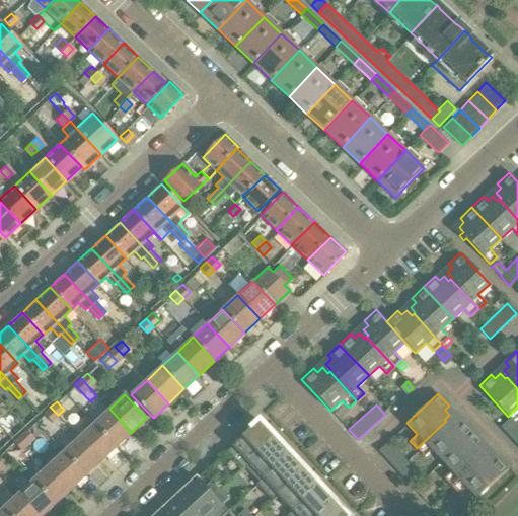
[(58,415),(50,407),(44,413),(51,421),(58,415)]
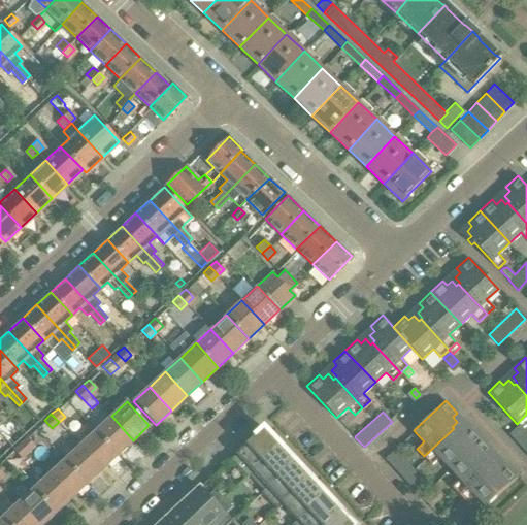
[(111,416),(96,430),(118,454),(133,440),(111,416)]
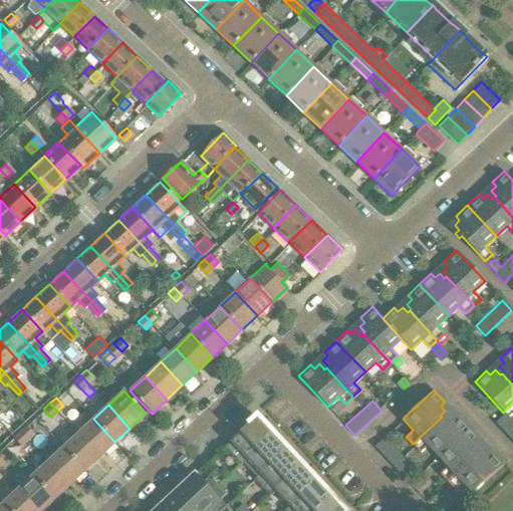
[(512,441),(512,421),(504,413),(495,422),(512,441)]
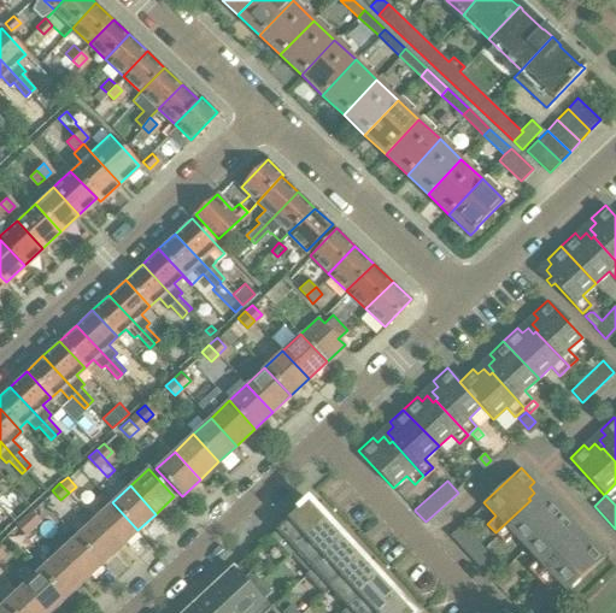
[(512,532),(524,546),(562,512),(549,497),(544,502),(539,496),(533,502),(531,500),(496,532),(503,541),(512,532)]
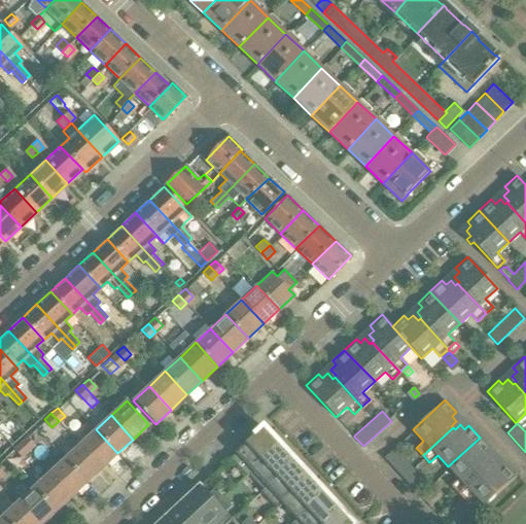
[(229,457),(245,475),(279,443),(278,443),(272,437),(273,437),(263,426),(253,434),(253,435),(244,444),(244,443),(229,457)]
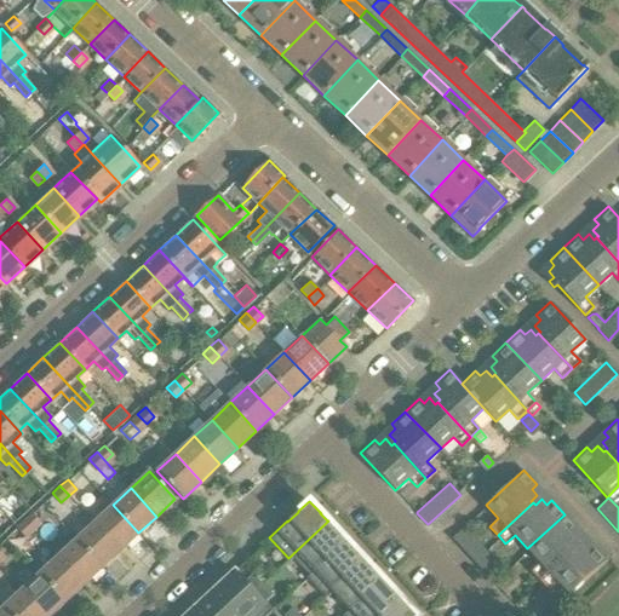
[(113,505),(95,522),(120,550),(138,533),(113,505)]
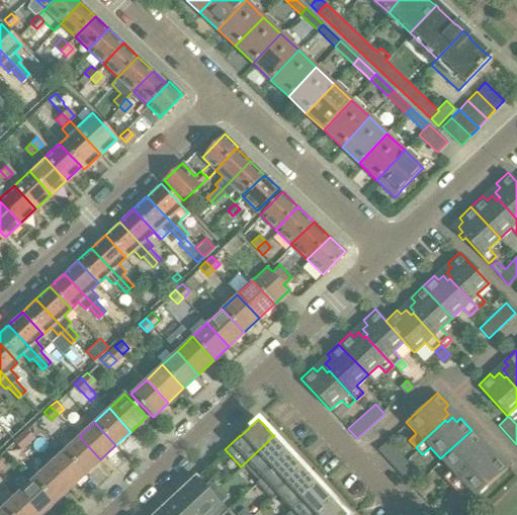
[(25,429),(19,434),(27,443),(33,437),(25,429)]
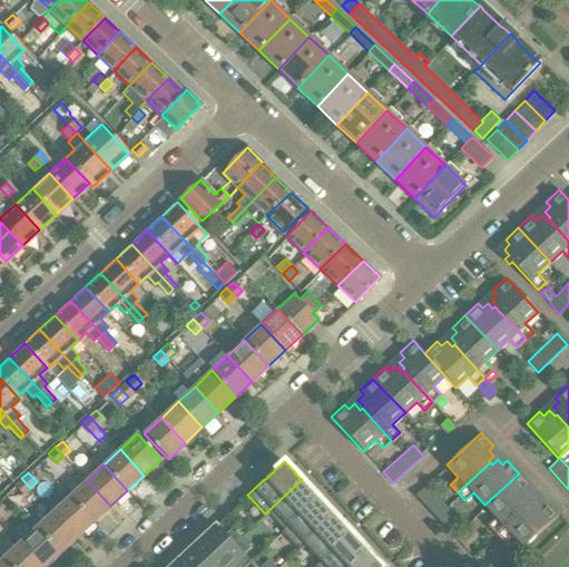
[(494,533),(496,534),(528,504),(526,501),(531,496),(527,490),(531,486),(519,473),(484,505),(496,517),(488,525),(488,526),(483,530),(489,537),(494,533)]
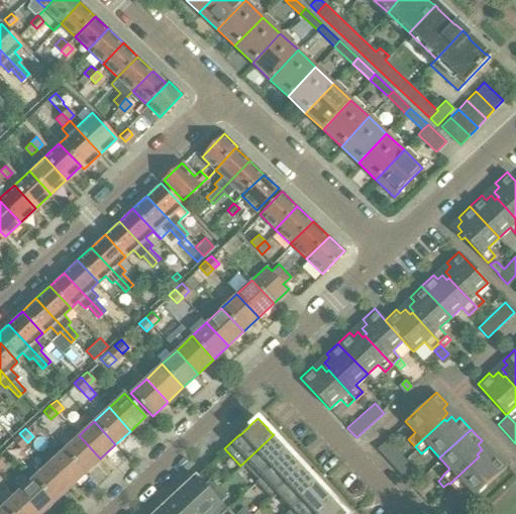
[(27,442),(19,433),(13,439),(20,447),(27,442)]
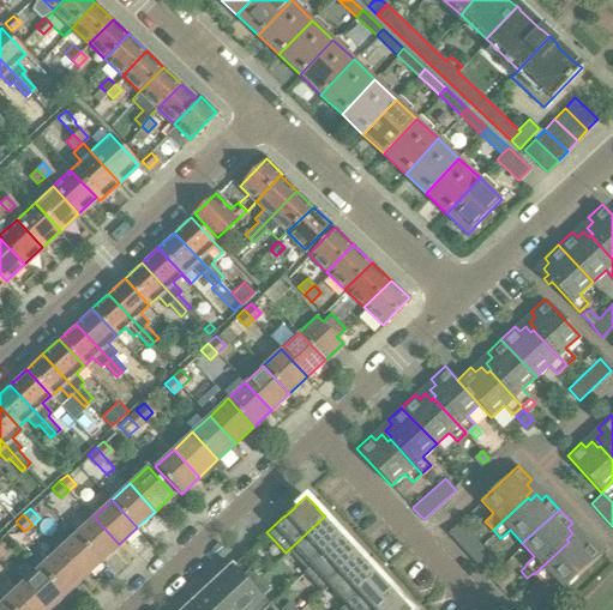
[(302,571),(304,572),(342,535),(341,535),(335,527),(325,515),(286,553),(286,554),(293,548),(308,565),(302,571)]
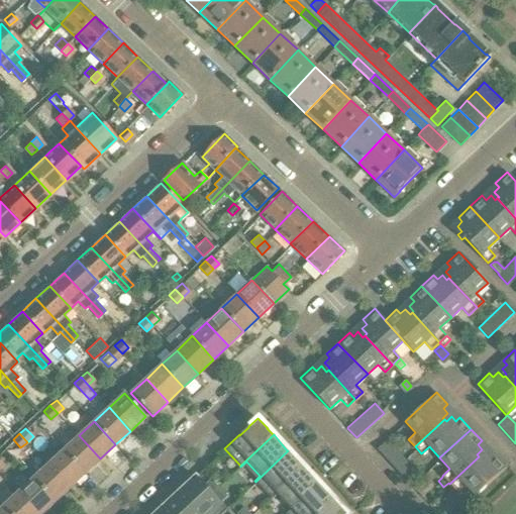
[(79,435),(64,449),(85,473),(100,458),(79,435)]
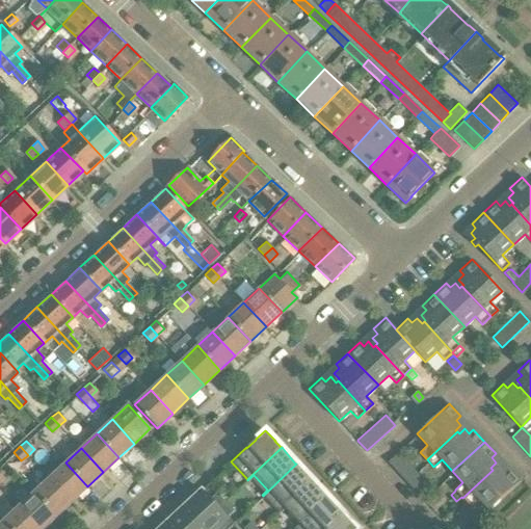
[(387,461),(413,488),(423,479),(426,476),(419,469),(416,472),(397,451),(387,461)]
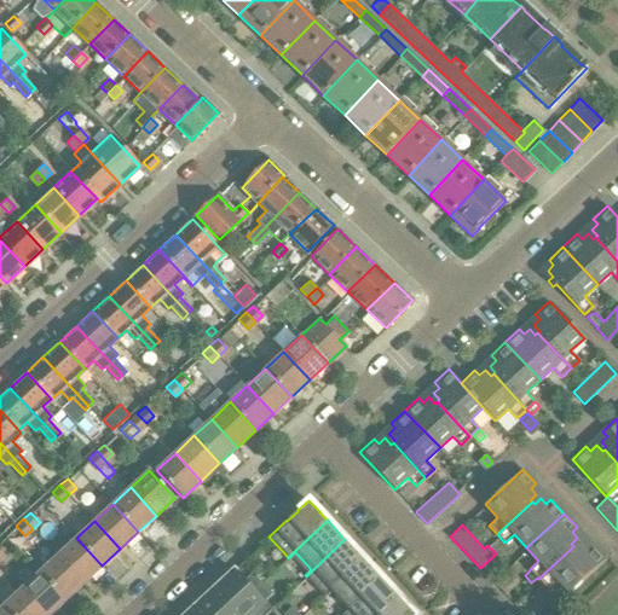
[(13,531),(6,537),(17,549),(24,541),(13,531)]
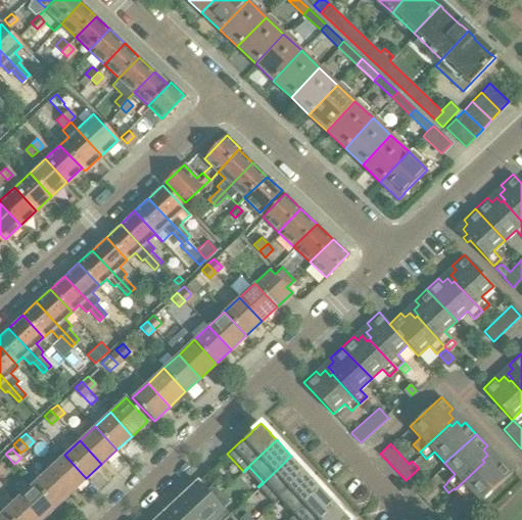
[(64,455),(49,469),(70,492),(86,478),(64,455)]
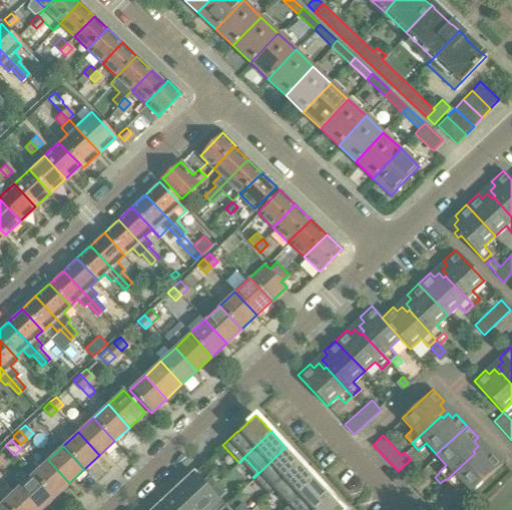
[(253,478),(268,493),(301,463),(300,463),(295,457),(286,447),(253,478)]
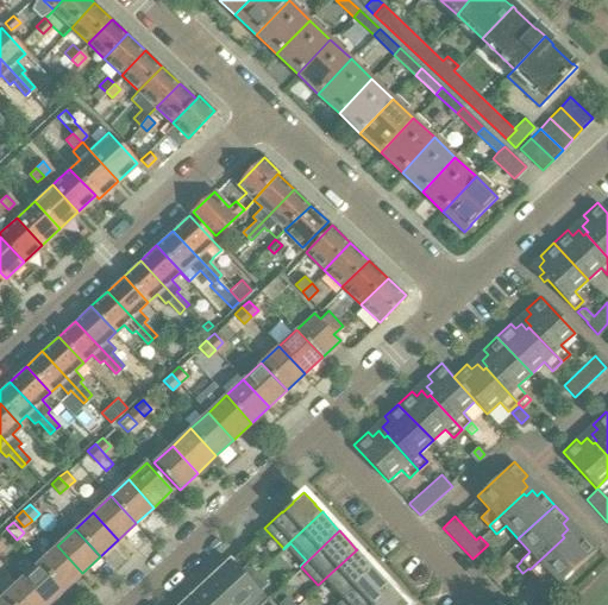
[(564,537),(530,569),(538,578),(546,569),(559,583),(595,548),(582,535),(577,540),(572,534),(565,539),(564,537)]
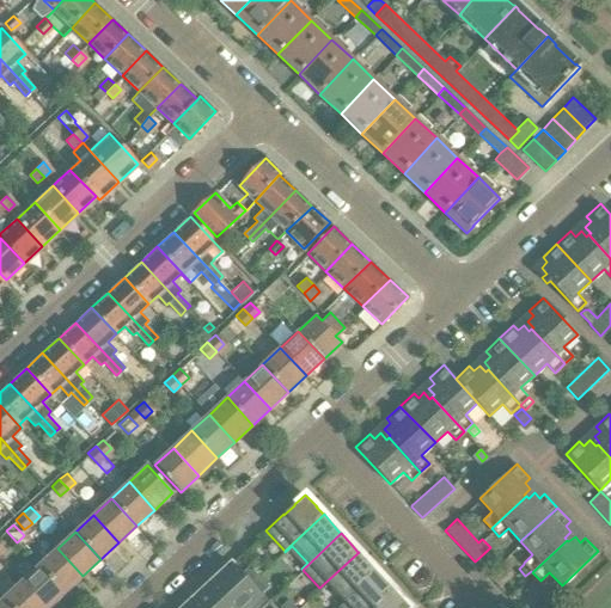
[(57,548),(40,565),(65,593),(83,576),(57,548)]
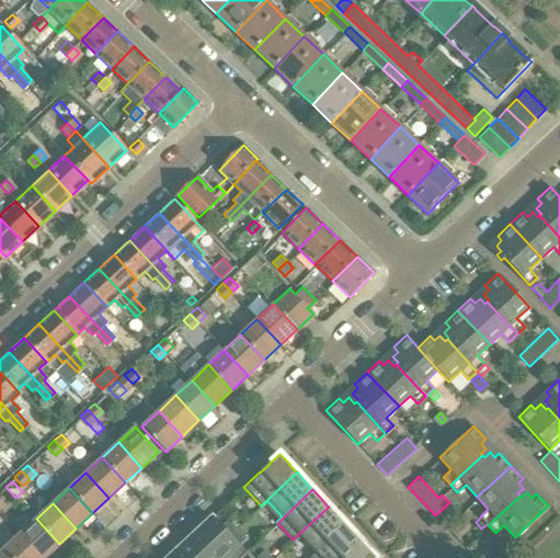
[(308,557),(309,557),(345,524),(344,523),(344,524),(339,517),(329,507),(293,539),(294,541),(299,535),(315,550),(308,557)]
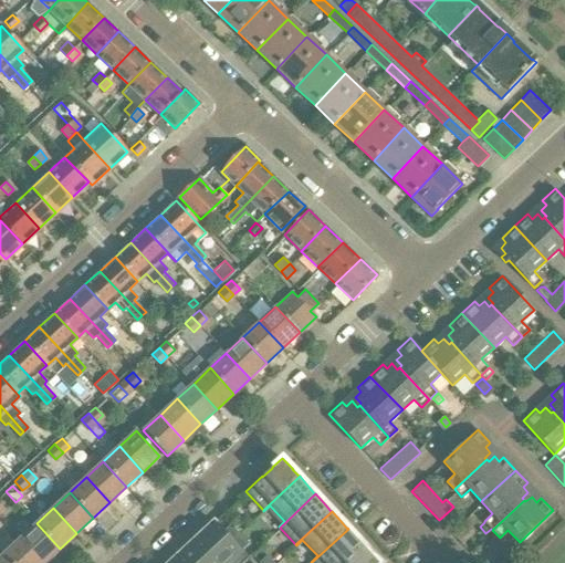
[(206,529),(195,538),(218,562),(229,562),(242,551),(240,550),(231,540),(222,530),(213,521),(212,522),(212,523),(211,524),(206,529)]
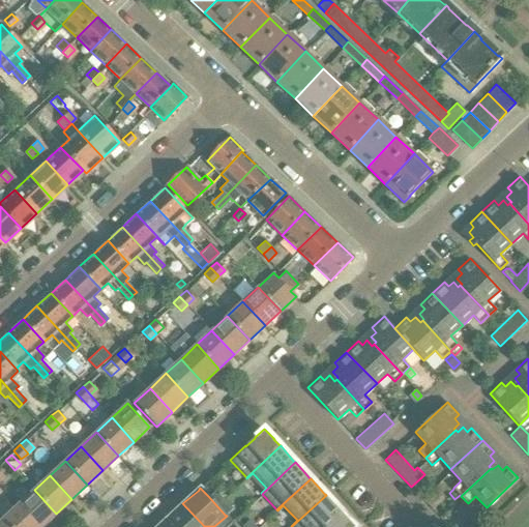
[(208,496),(216,505),(224,498),(215,489),(208,496)]
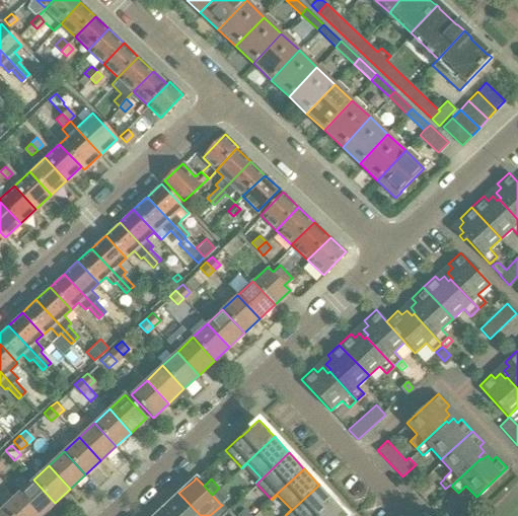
[(33,480),(17,494),(38,515),(41,515),(55,503),(33,480)]
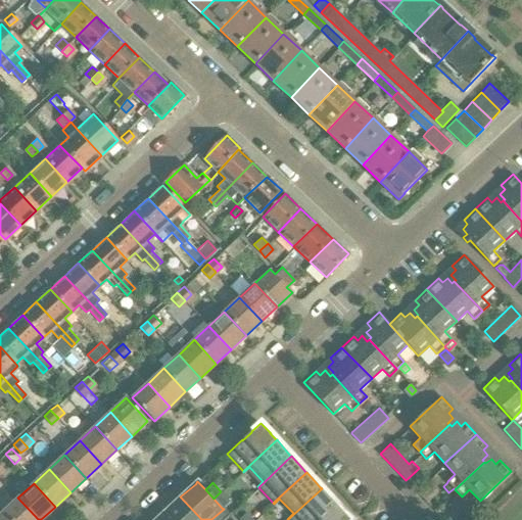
[(288,519),(319,519),(336,505),(336,504),(330,499),(331,498),(322,488),(288,519)]
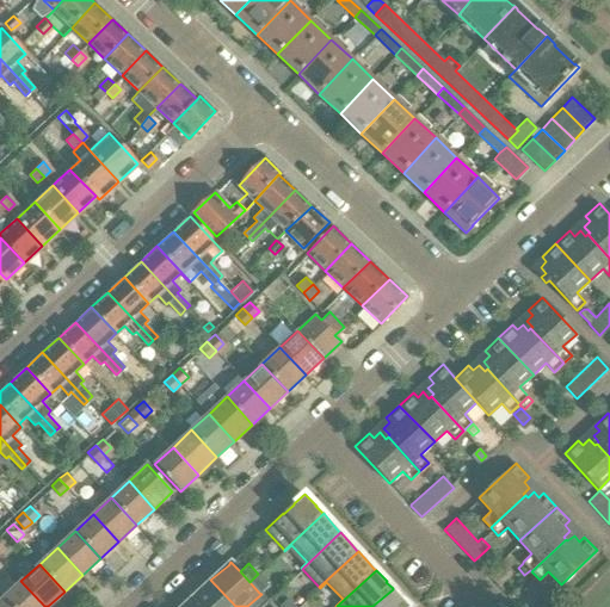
[(258,574),(250,582),(259,593),(267,584),(258,574)]
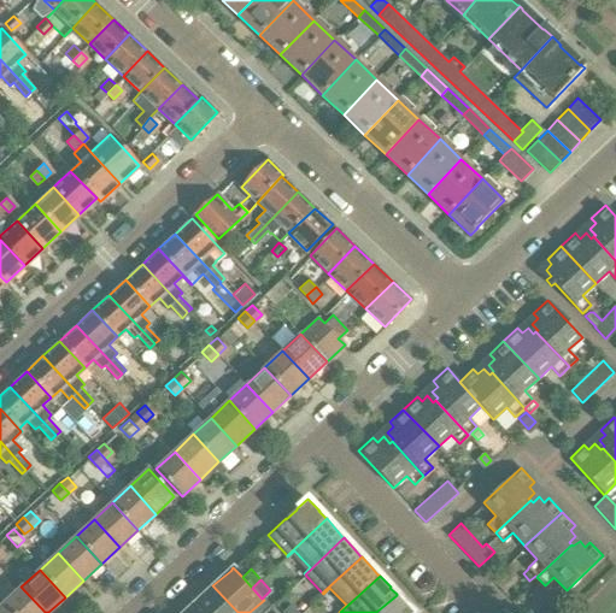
[(205,593),(194,603),(203,612),(238,612),(212,585),(212,587),(205,594),(205,593)]
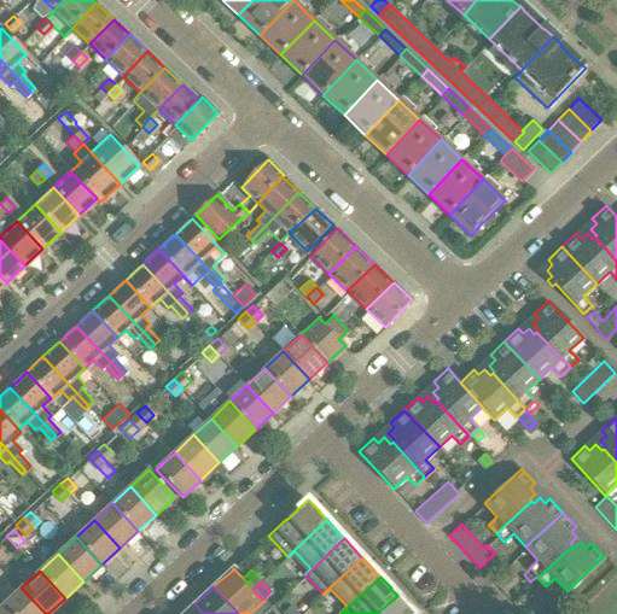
[(45,613),(21,588),(4,604),(12,613),(45,613)]
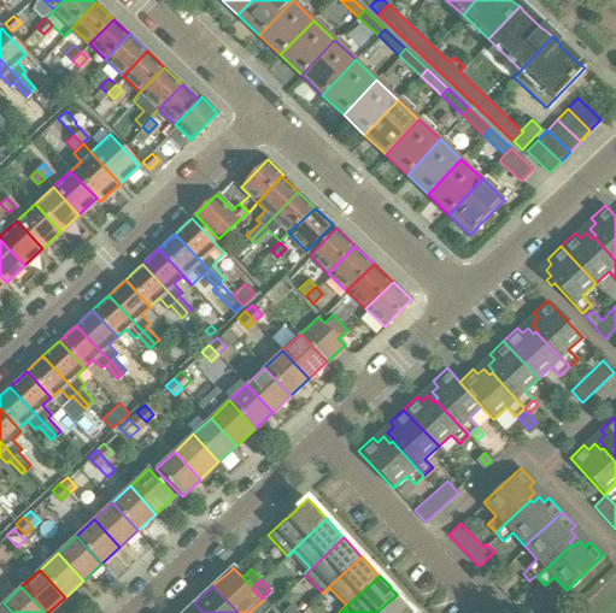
[(397,595),(376,612),(414,612),(415,612),(414,612),(408,606),(397,595)]
